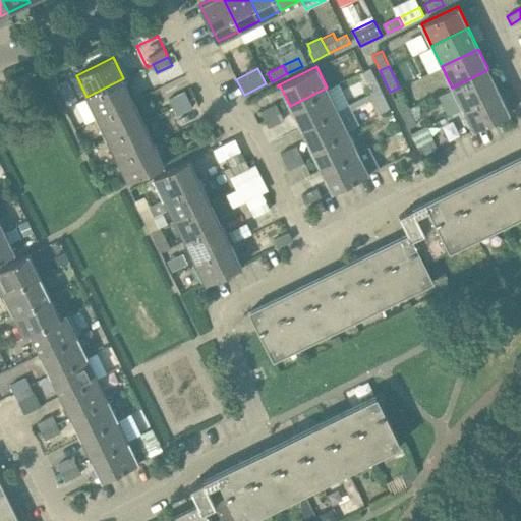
[(361,71),(371,92),(380,89),(369,68),(361,71)]
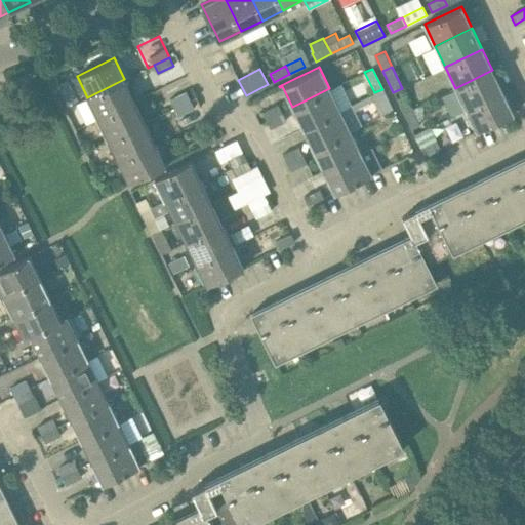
[(492,70),(455,88),(466,109),(502,91),(492,70)]
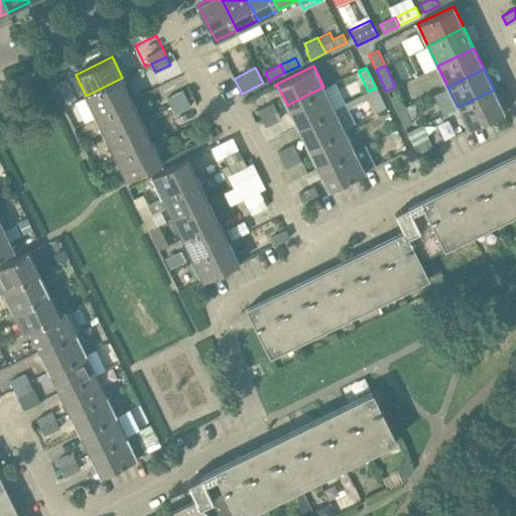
[(132,98),(122,78),(86,96),(96,116),(132,98)]
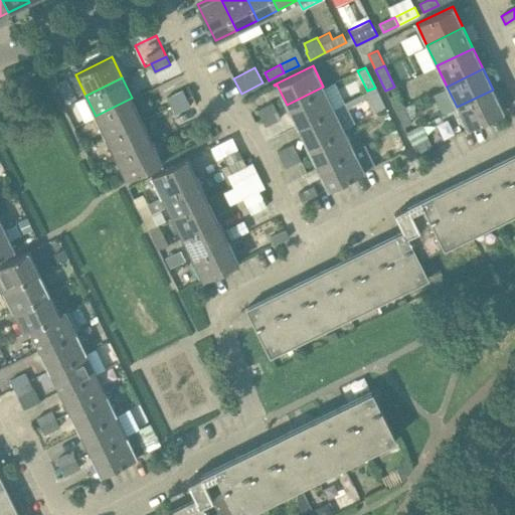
[(297,126),(333,108),(323,87),(287,105),(297,126)]
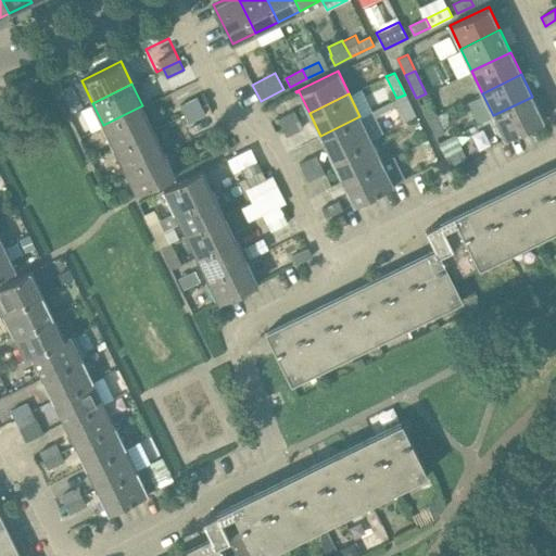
[(396,98),(371,111),(375,117),(395,108),(403,123),(416,116),(417,116),(406,93),(405,95),(396,98)]
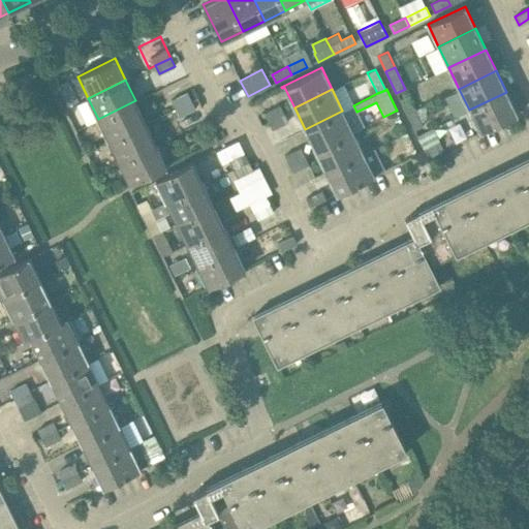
[(172,100),(176,107),(191,100),(187,92),(172,100)]
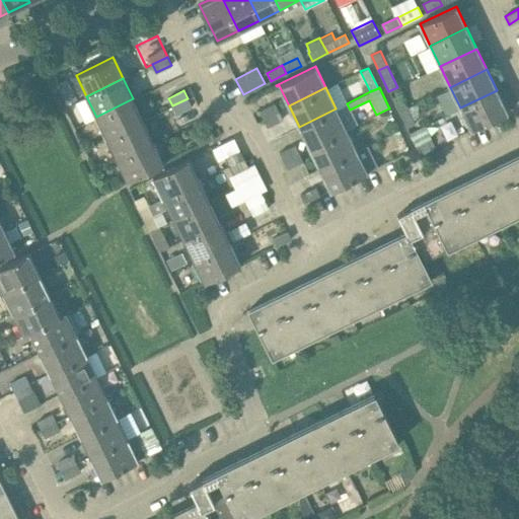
[(497,90),(460,107),(471,130),(510,110),(509,109),(507,110),(497,90)]
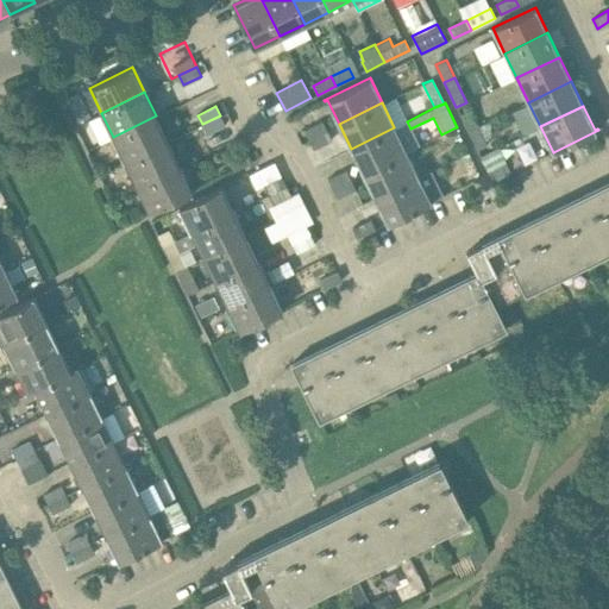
[(459,114),(469,132),(478,126),(470,108),(459,114)]
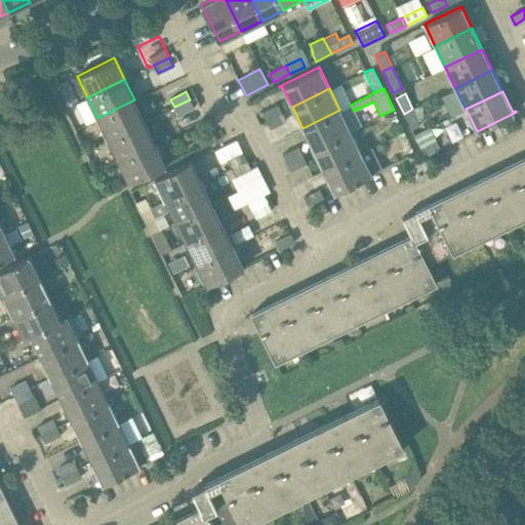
[(108,139),(145,121),(134,99),(97,118),(108,139)]
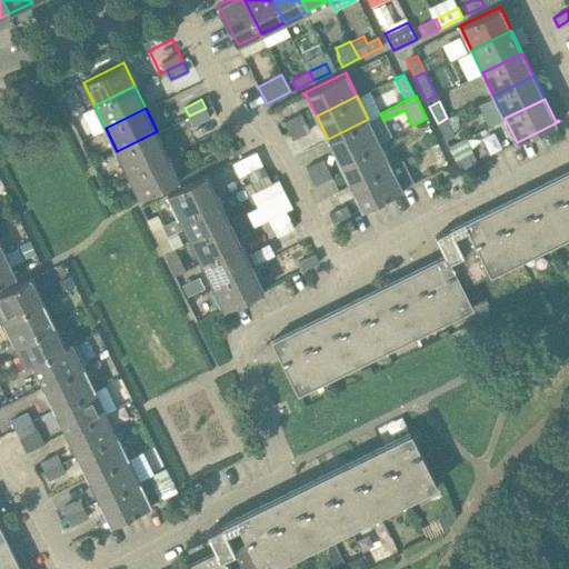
[(206,108),(189,116),(193,125),(210,117),(206,108)]
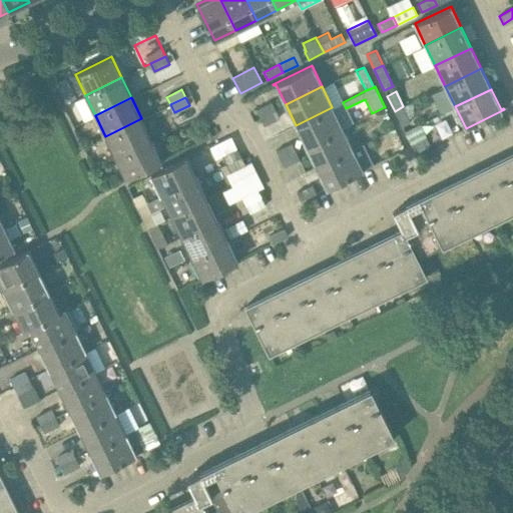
[(257,109),(260,117),(276,109),(272,102),(257,109)]
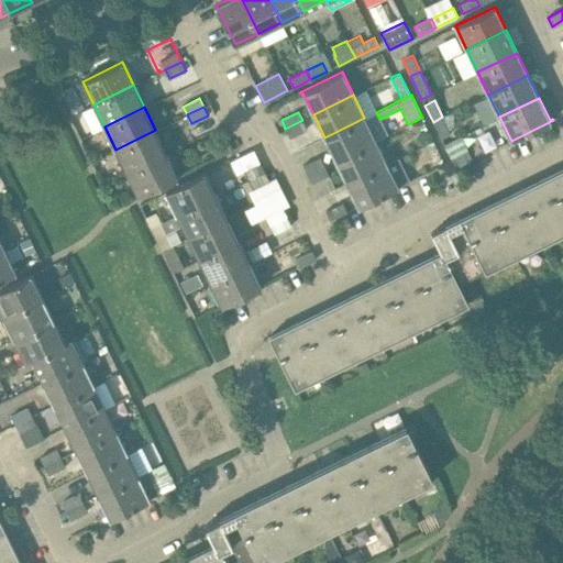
[(450,134),(442,117),(433,122),(441,139),(450,134)]
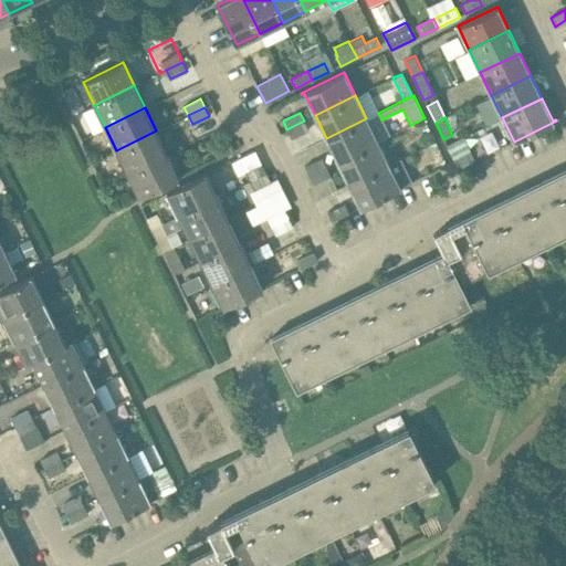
[(338,160),(377,142),(366,118),(326,138),(338,160)]
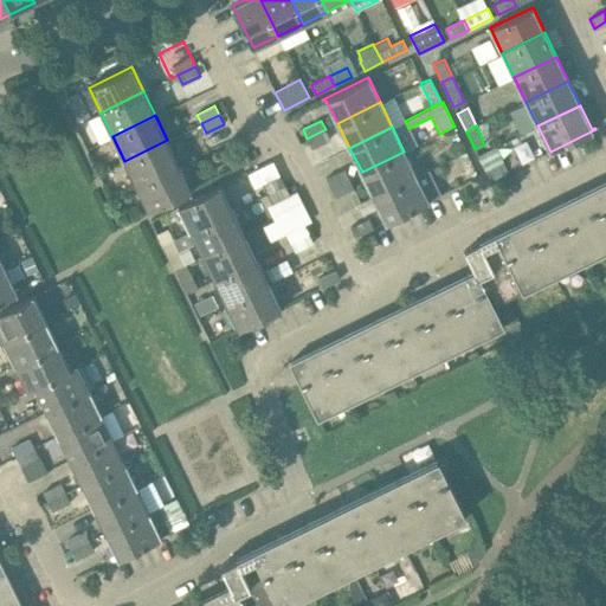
[(326,129),(307,139),(313,148),(330,139),(326,129)]
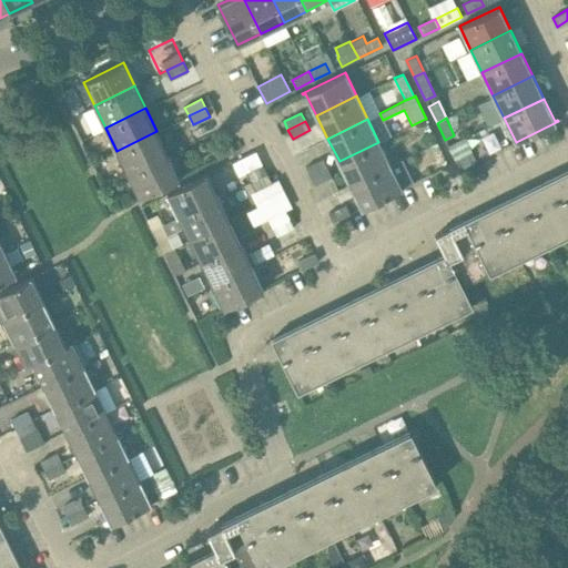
[(156,131),(117,151),(128,173),(150,162),(168,154),(156,131)]
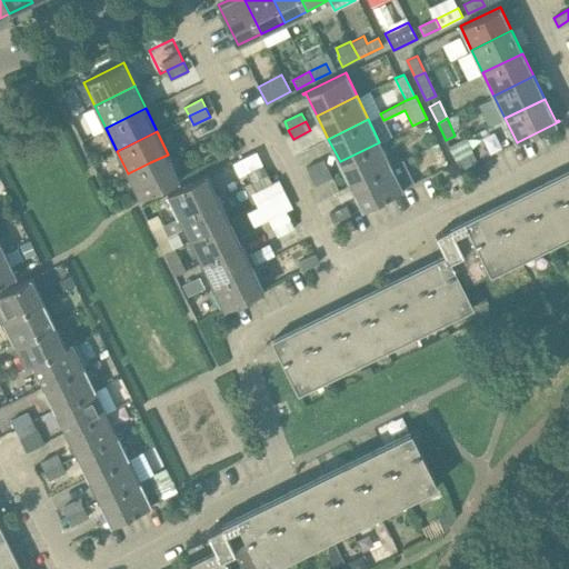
[(236,151),(231,142),(215,150),(218,159),(236,151)]
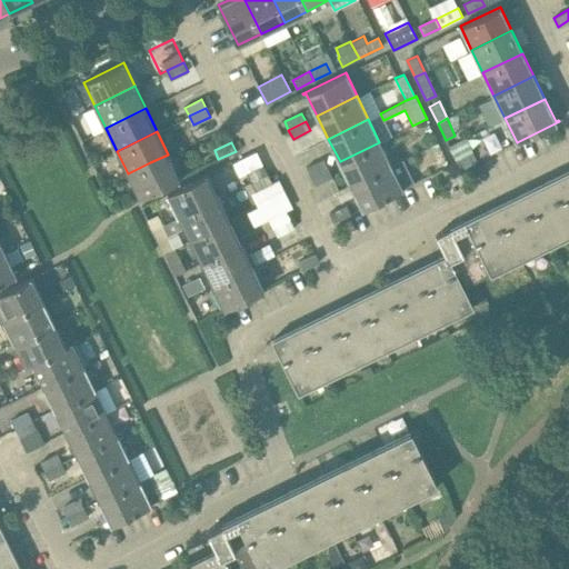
[(351,185),(391,166),(379,142),(340,161),(351,185)]
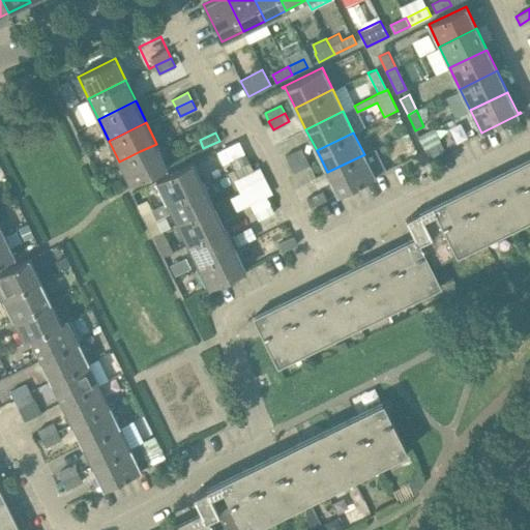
[(448,138),(424,149),(429,157),(444,150),(444,149),(452,145),(448,138)]
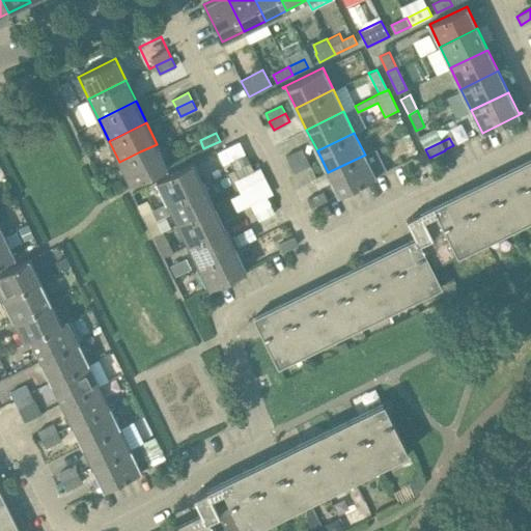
[(157,144),(140,151),(119,162),(131,185),(170,165),(169,164),(167,165),(157,144)]
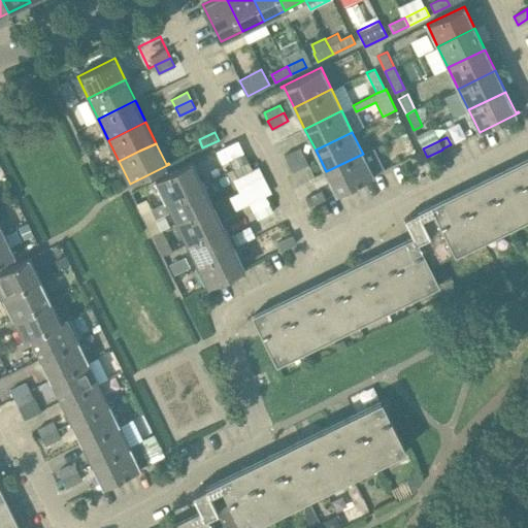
[(285,155),(289,163),(304,156),(300,147),(285,155)]
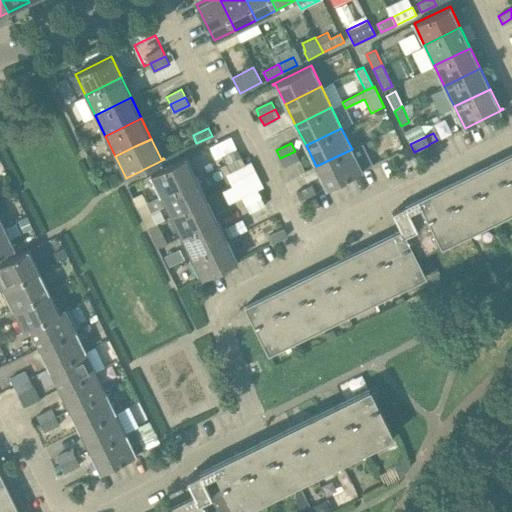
[(352,149),(316,166),(326,187),(373,164),(363,143),(352,149)]
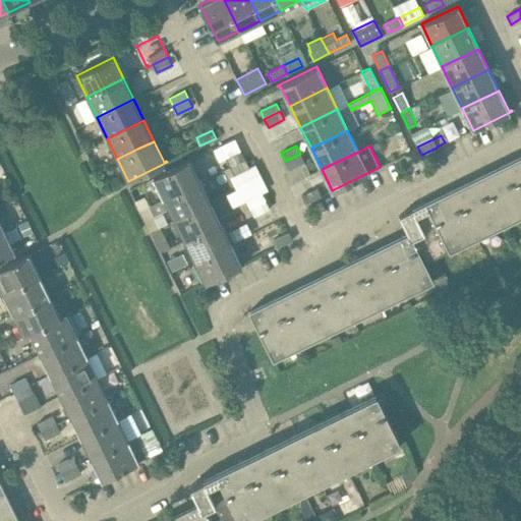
[(229,166),(245,159),(241,151),(226,159),(229,166)]
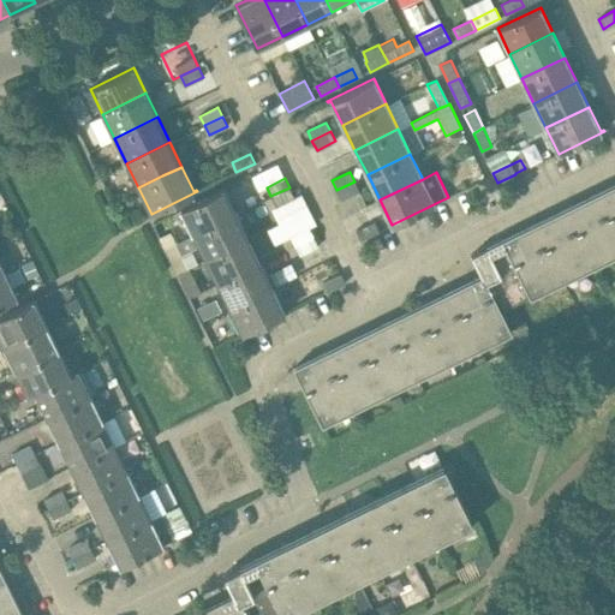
[(359,190),(354,181),(336,190),(341,199),(359,190)]
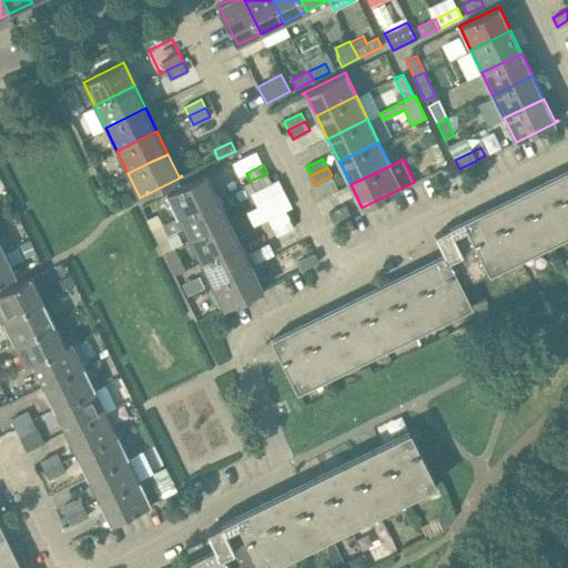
[(179,216),(219,196),(206,173),(168,193),(179,216)]
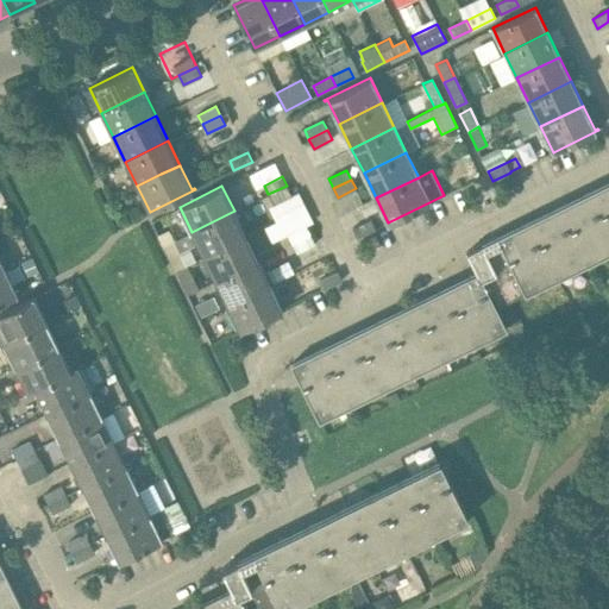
[(292,195),(287,186),(268,194),(272,203),(292,195)]
